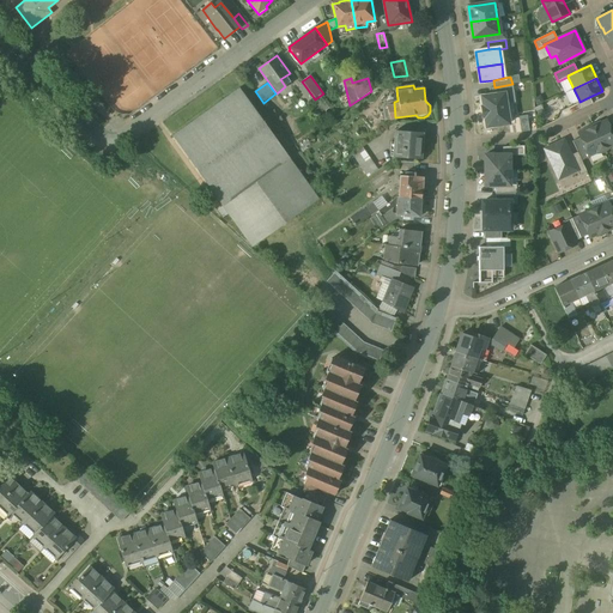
[(241,87),(174,135),(223,206),(219,208),(217,210),(223,218),(228,213),(252,248),(321,200),(241,87)]
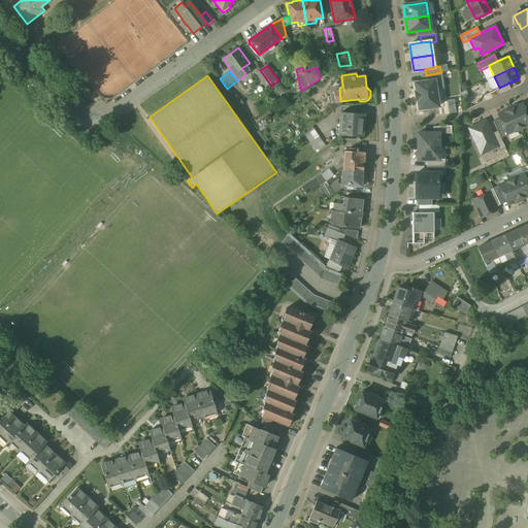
[(427,83),(416,85),(418,97),(438,94),(436,81),(427,83)]
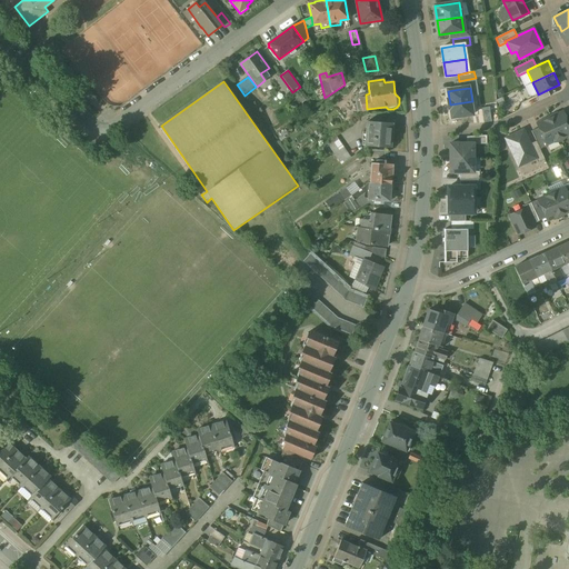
[(547,90),(538,95),(538,93),(535,95),(538,101),(550,96),(547,90)]
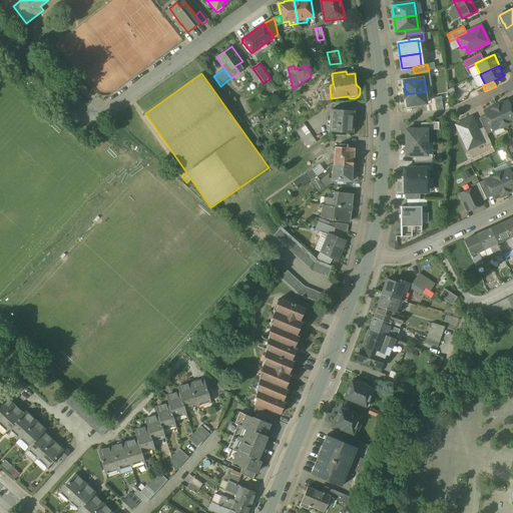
[(426,91),(406,94),(408,107),(419,106),(428,104),(428,103),(426,91)]
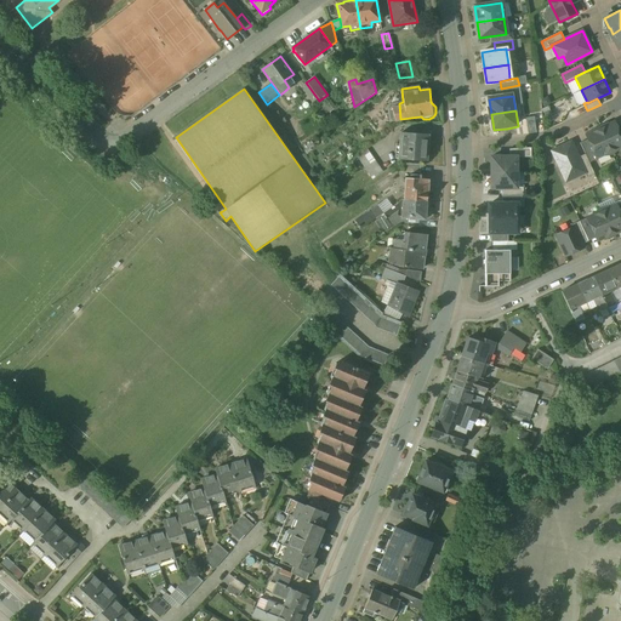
[(535,114),(528,117),(530,131),(537,130),(535,114)]
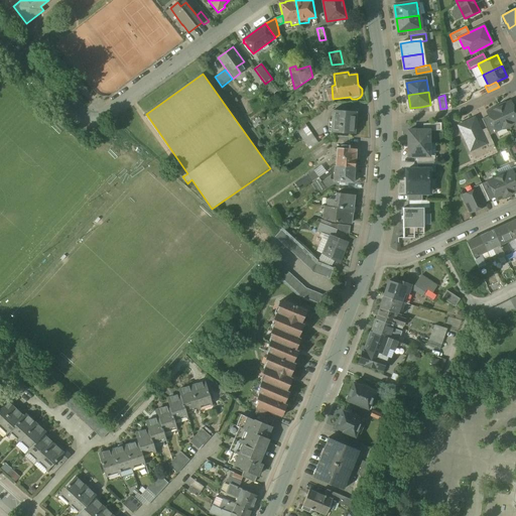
[(515,113),(510,101),(499,107),(507,126),(515,122),(515,113)]
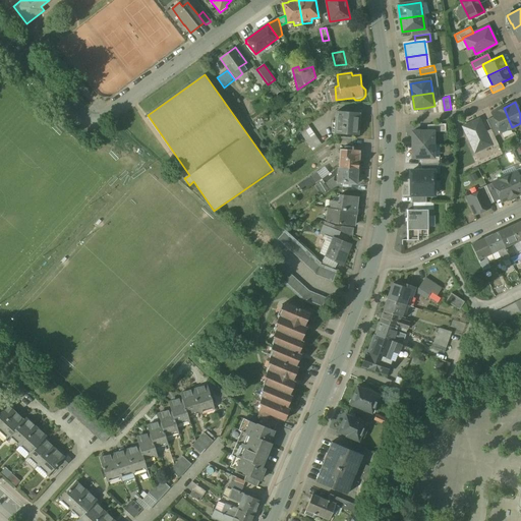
[(504,108),(491,113),(494,117),(501,132),(512,127),(504,108)]
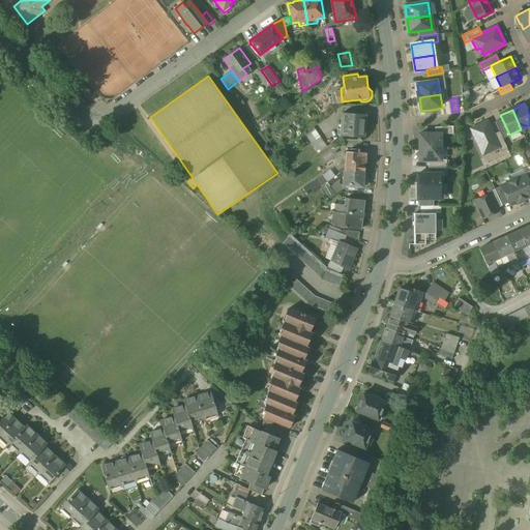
[(364,115),(342,113),(340,136),(363,137),(364,115)]
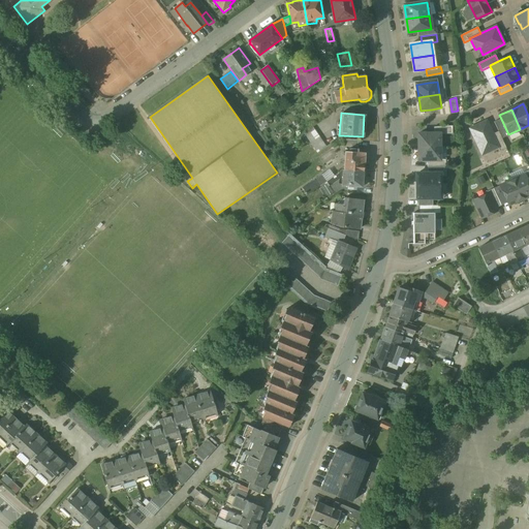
[(508,134),(501,119),(494,122),(498,131),(502,138),(509,135),(508,134)]
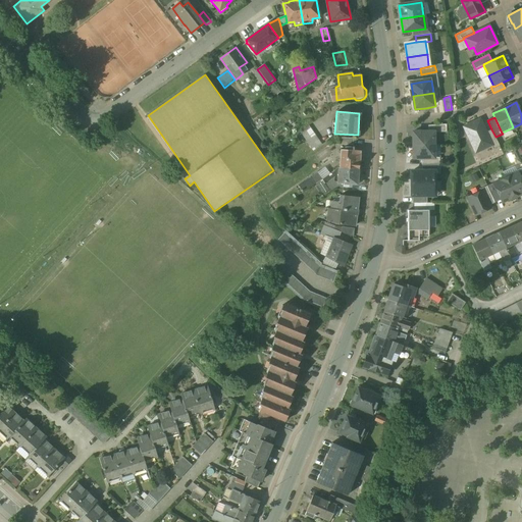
[(480,119),(464,126),(475,153),(491,146),(492,145),(486,132),(480,119)]
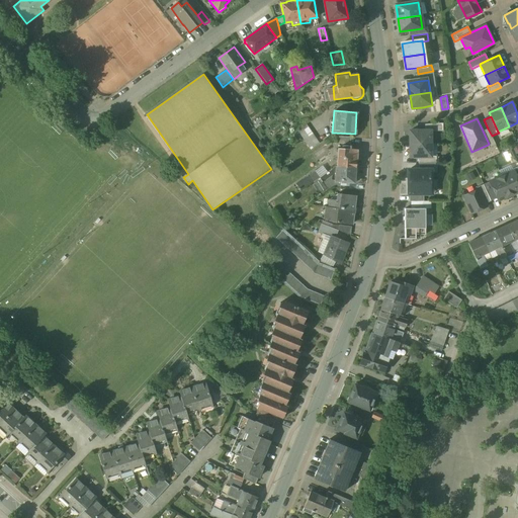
[(319,143),(306,124),(297,130),(311,149),(319,143)]
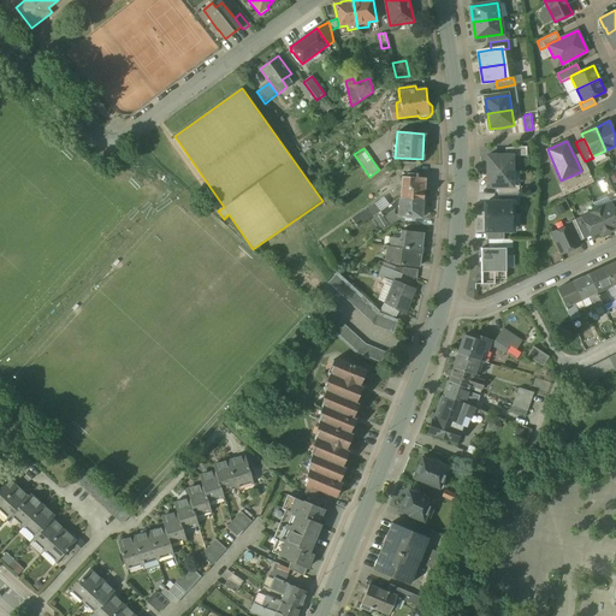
[(585,161),(580,153),(574,155),(581,171),(580,172),(582,176),(590,172),(585,161)]
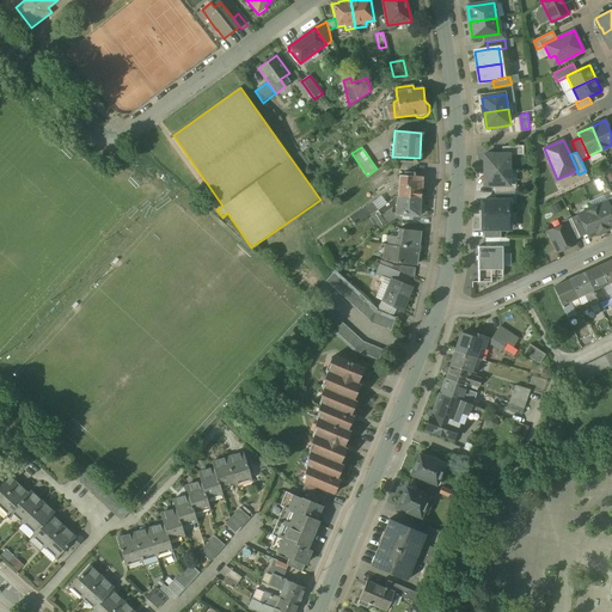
[(509,155),(509,154),(502,154),(484,154),(484,170),(509,170),(509,155)]
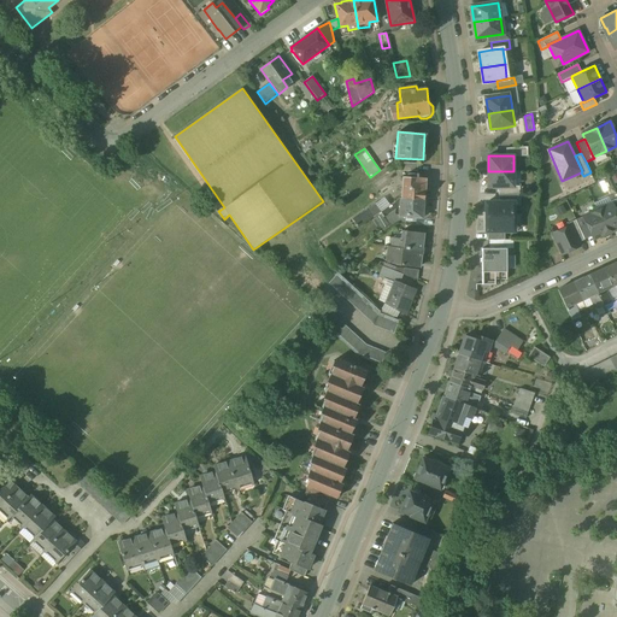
[(513,171),(488,171),(488,187),(498,187),(513,187),(513,186),(513,171)]
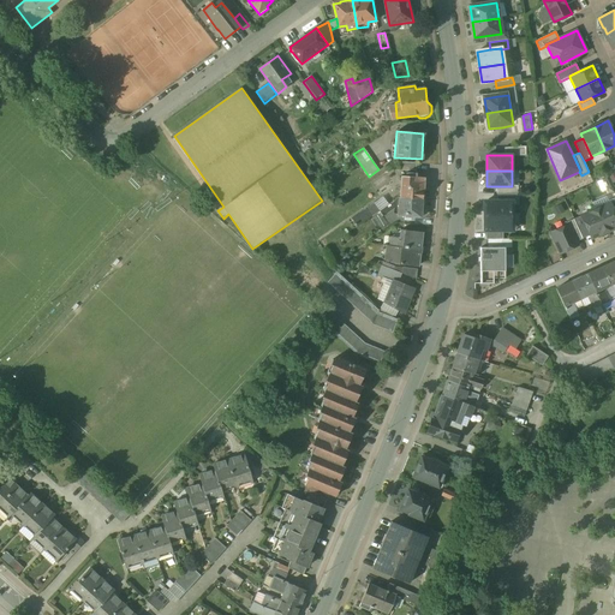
[(424,178),(416,177),(417,174),(407,173),(407,177),(401,175),(400,198),(423,199),(424,178)]
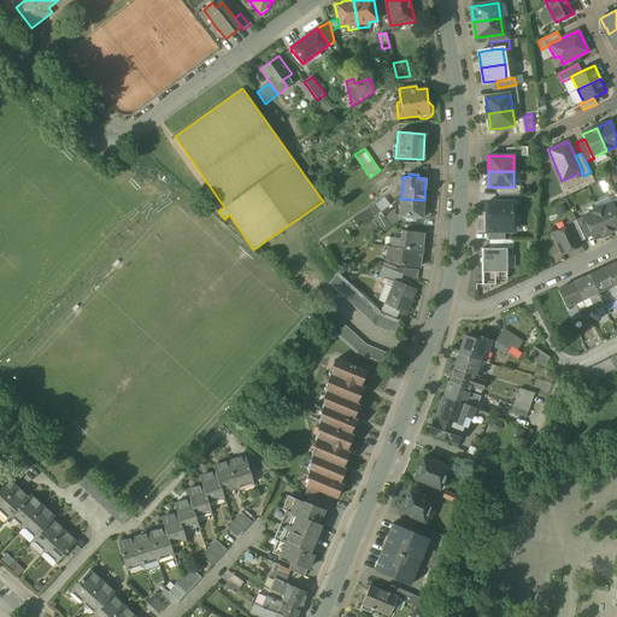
[(382,211),(372,218),(381,230),(391,224),(385,216),(399,206),(400,199),(382,211)]
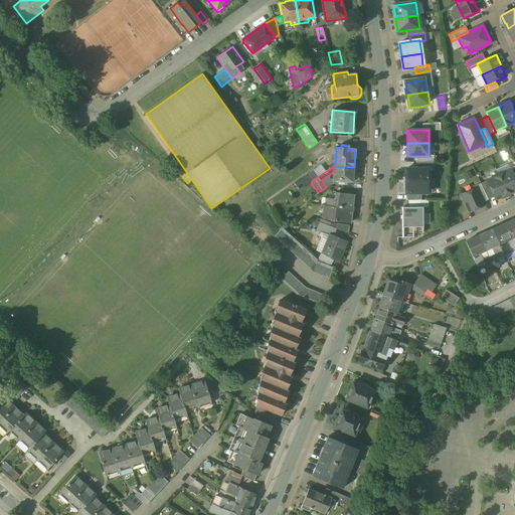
[(335,166),(334,166),(333,172),(333,180),(339,181),(339,182),(344,182),(345,181),(353,182),(354,167),(335,166)]
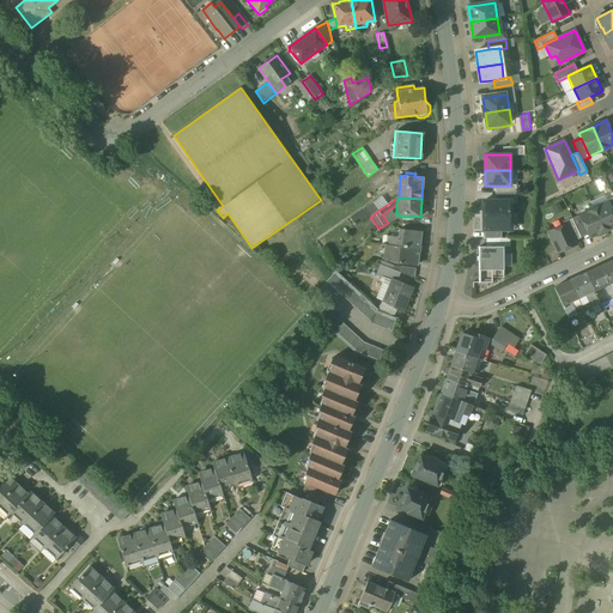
[(375,201),(364,207),(370,217),(380,210),(375,201)]
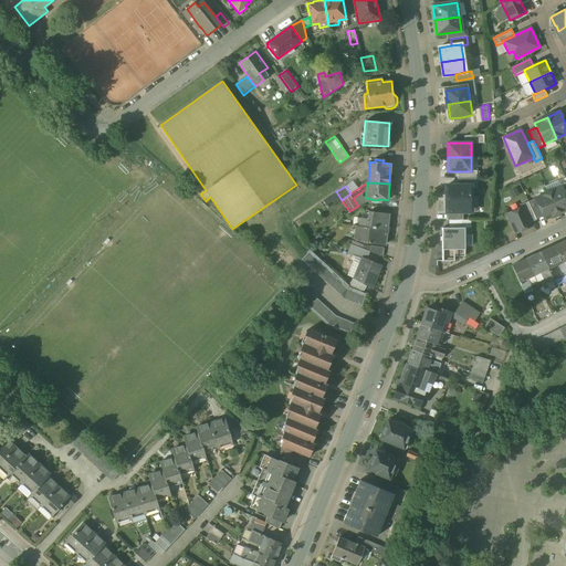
[(458,186),(447,186),(447,212),(448,212),(463,212),(463,206),(471,206),(471,186),(458,186)]
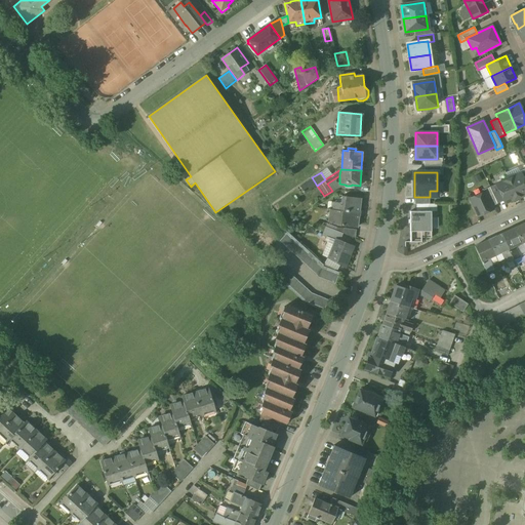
[(524,183),(521,173),(509,178),(518,198),(524,194),(524,183)]
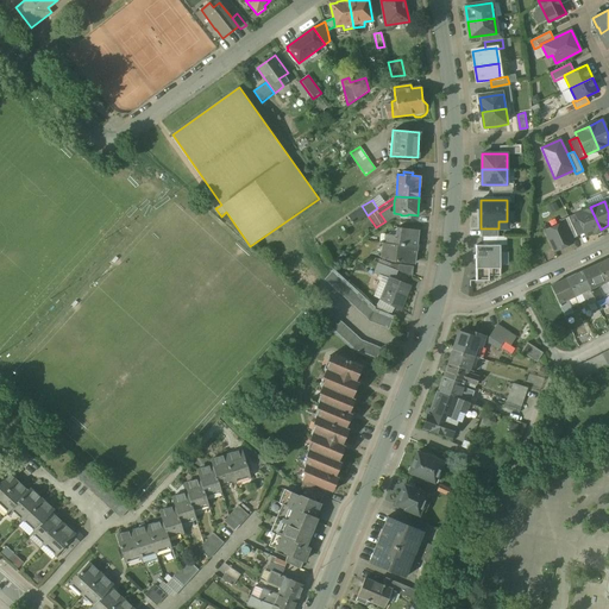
[(590,207),(576,214),(578,220),(586,237),(601,230),(590,207)]
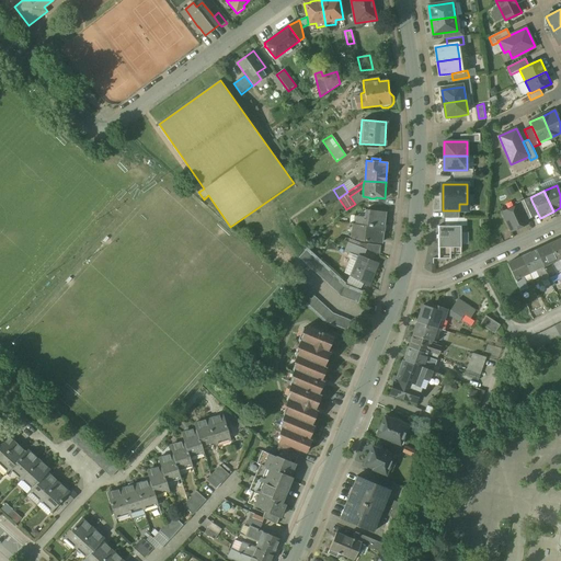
[(530,197),(524,199),(526,206),(533,203),(530,197)]
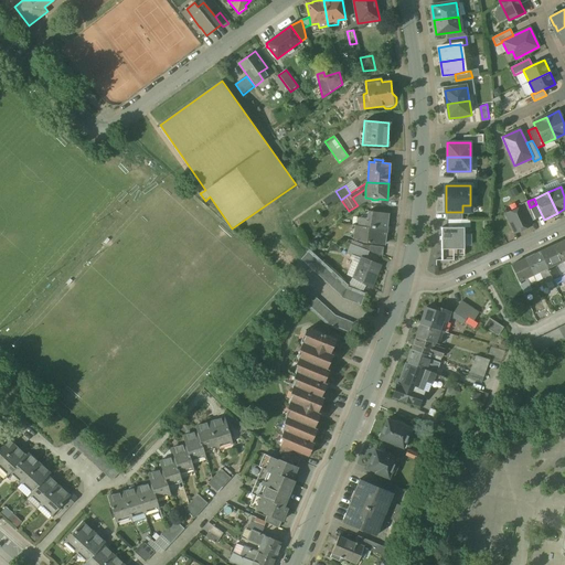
[(530,208),(528,201),(520,204),(522,208),(530,222),(535,220),(530,208)]
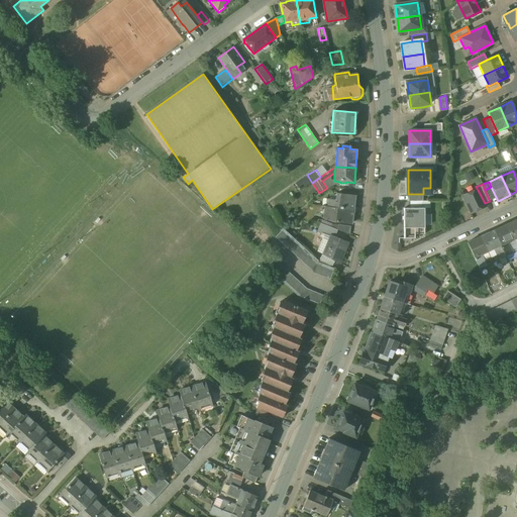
[(355,190),(342,188),(341,194),(354,196),(355,190)]
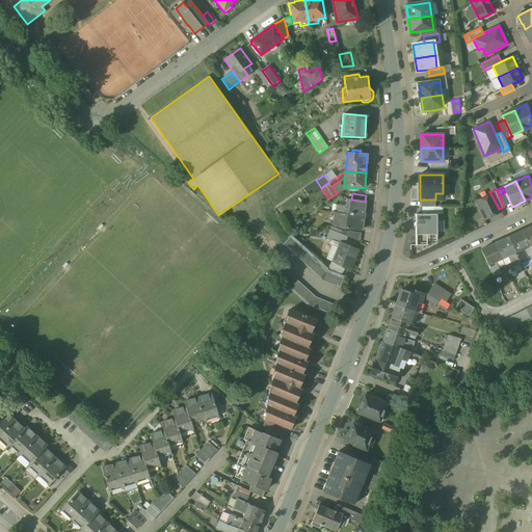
[(491,195),(477,203),(484,219),(500,212),(499,209),(491,195)]
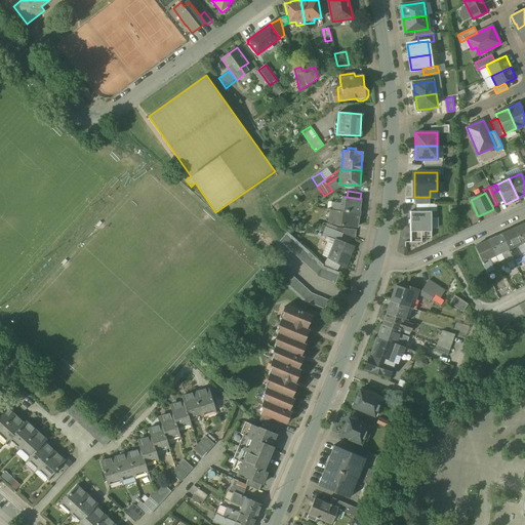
[(347,197),(342,197),(334,203),(331,203),(329,203),(328,209),(359,213),(360,199),(347,197)]
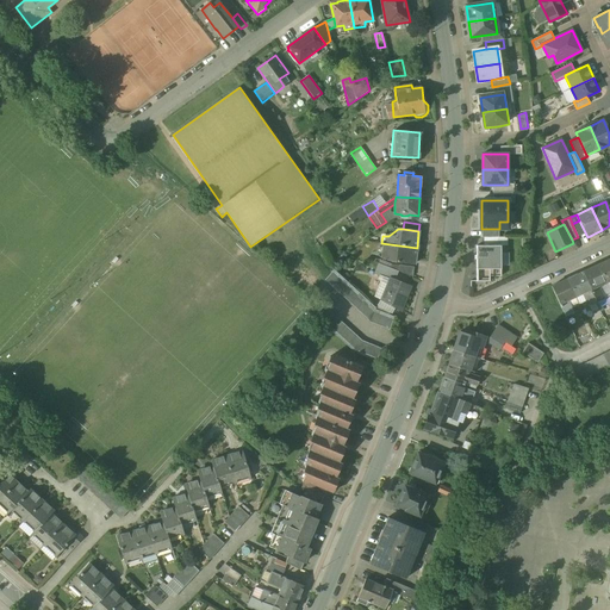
[(417,248),(381,243),(379,242),(378,250),(383,251),(383,257),(392,261),(415,265),(417,248)]
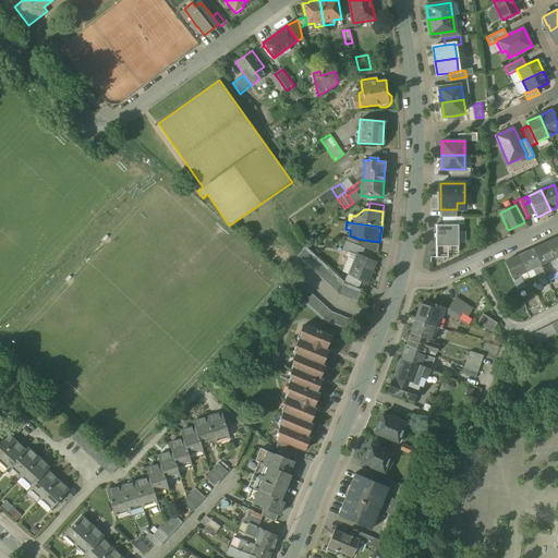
[(443,225),(436,225),(436,246),(458,246),(458,225),(455,225),(443,225)]
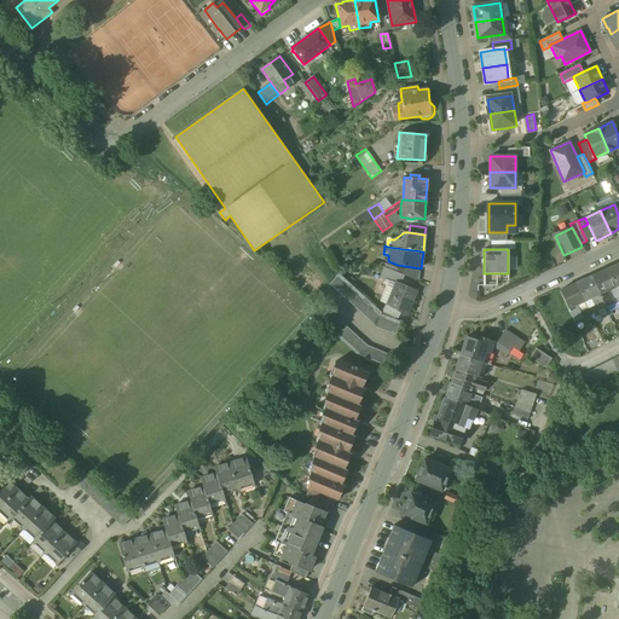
[(618,262),(615,265),(615,264),(605,268),(614,289),(618,285),(618,262)]
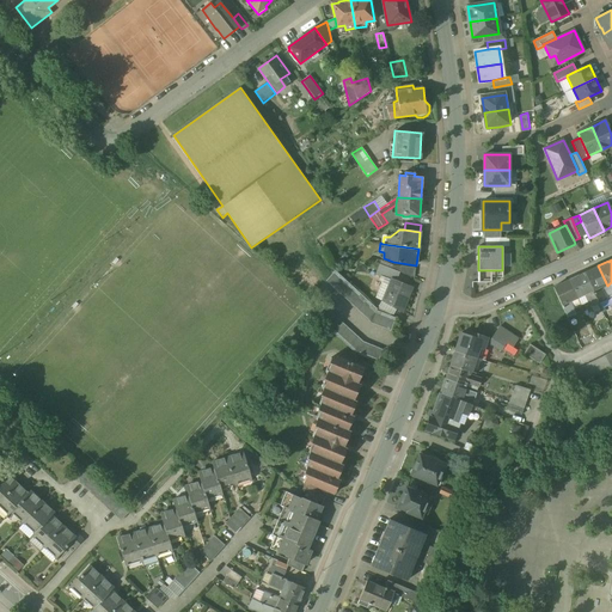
[(399,271),(379,264),(375,275),(384,277),(390,280),(390,279),(396,281),(401,273),(399,271)]
